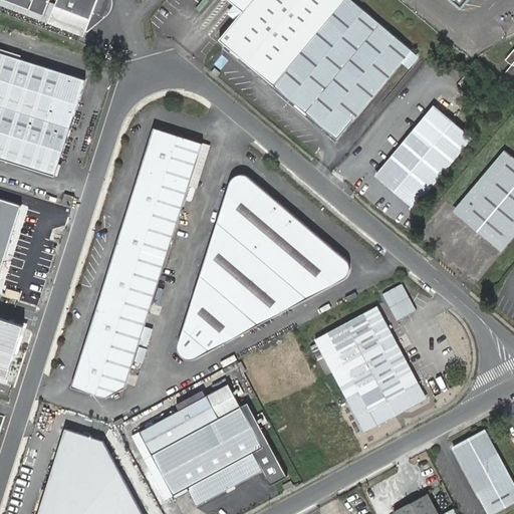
[(45,15),(4,0),(0,0),(0,2),(0,4),(83,36),(90,19),(56,6),(57,4),(51,2),(45,15)]
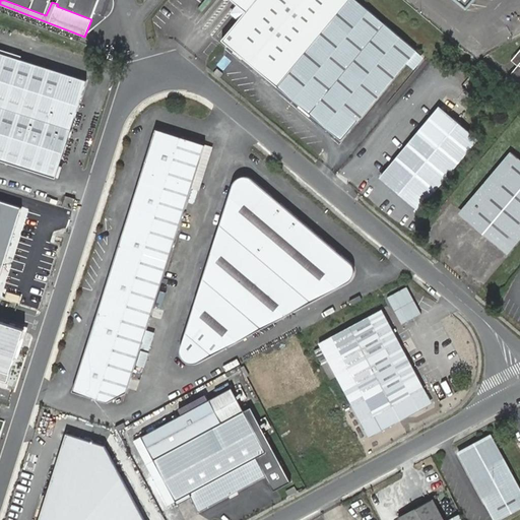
[(4,0),(46,15),(52,2),(52,0),(59,0),(58,4),(57,6),(91,19),(95,20),(100,20),(105,19),(108,16),(110,14),(112,12),(114,9),(115,4),(114,0),(4,0)]
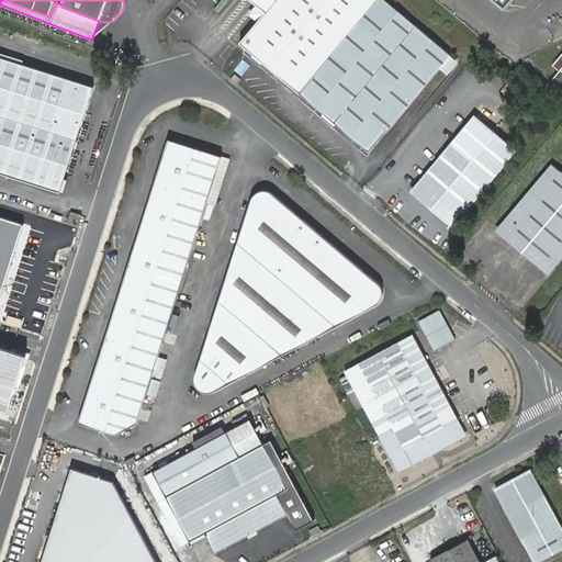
[(239,43),(284,81),(352,0),(250,0),(257,6),(251,12),(260,19),(239,43)]
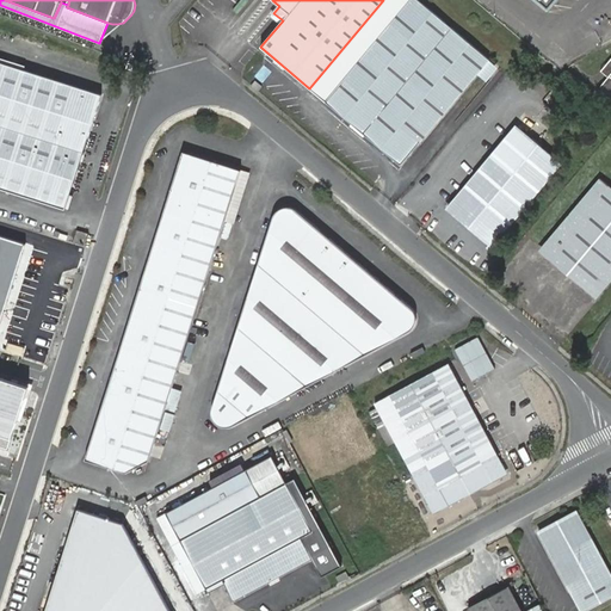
[(418,0),(383,0),(309,88),(401,165),(489,60),(418,0)]
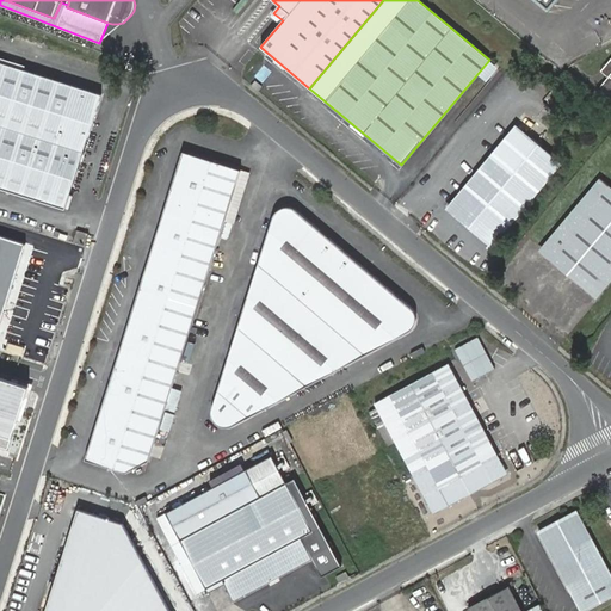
[(610,59),(600,72),(609,78),(600,87),(610,96),(610,59)]
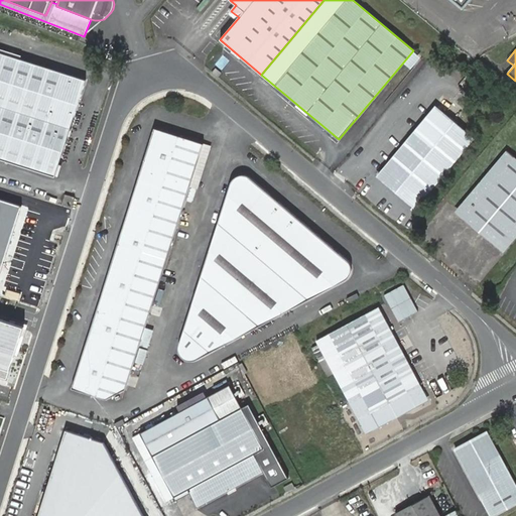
[(0,158),(55,176),(86,80),(0,52),(0,158)]
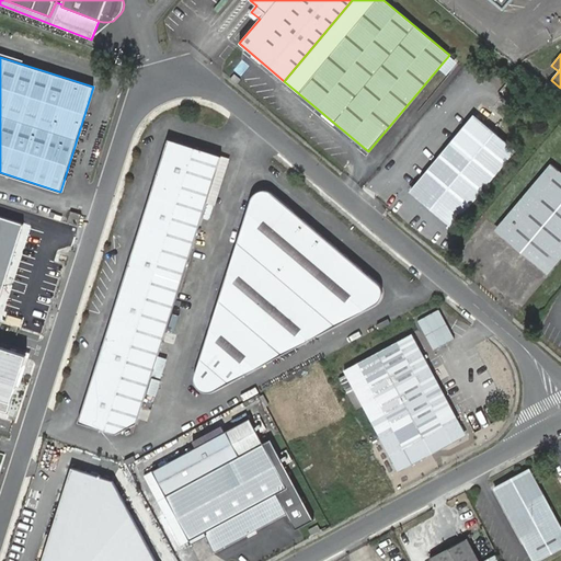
[(237,84),(241,79),(235,75),(230,79),(237,84)]
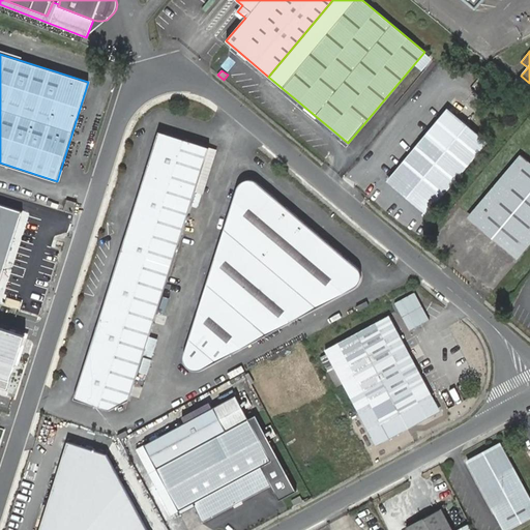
[(448,108),(388,179),(429,212),(488,142),(448,108)]
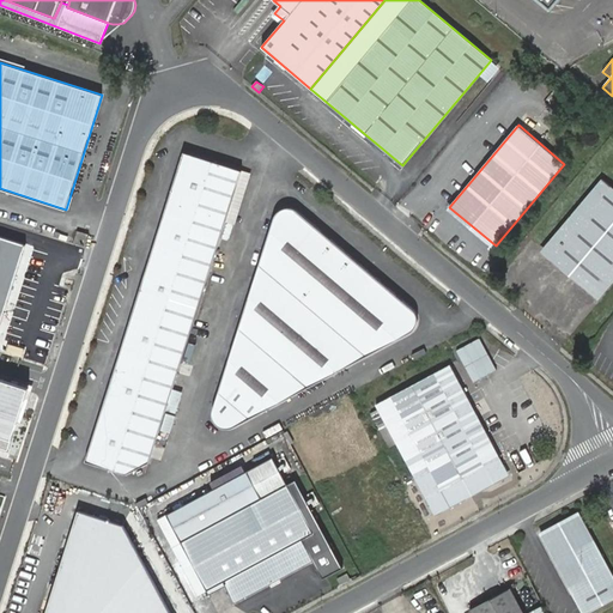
[(183,153),(86,463),(127,475),(150,465),(241,171),(183,153)]
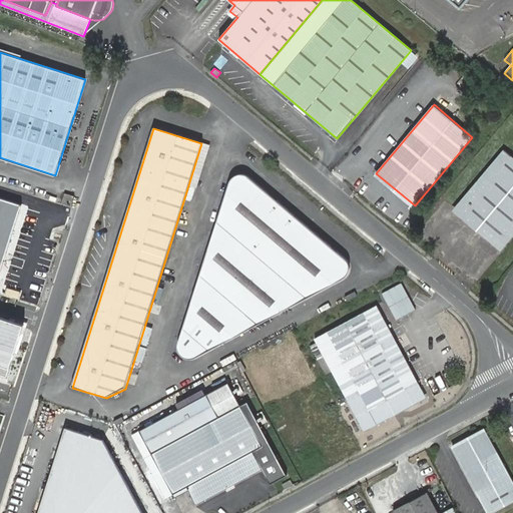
[(512,156),(504,149),(456,206),(463,212),(504,247),(512,235),(512,156)]
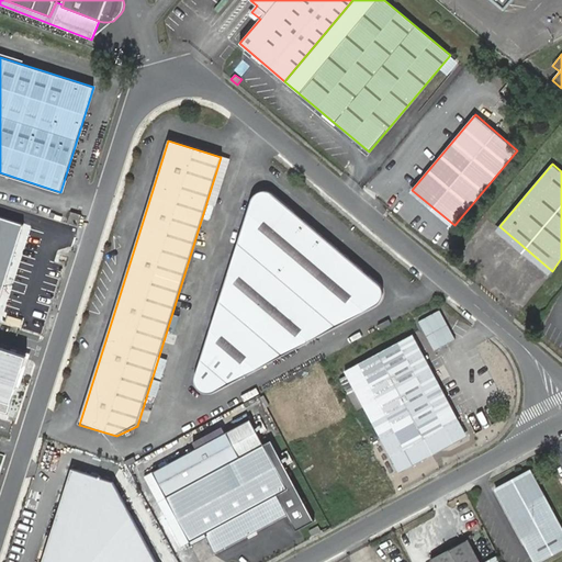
[(251,200),(194,375),(195,379),(197,384),(199,386),(200,389),(205,391),(209,392),(214,391),(377,305),(381,302),(382,300),(383,294),(383,292),(382,288),(381,284),(379,282),(273,193),(271,192),(268,191),(263,191),(260,191),(256,194),(254,195),(251,200)]
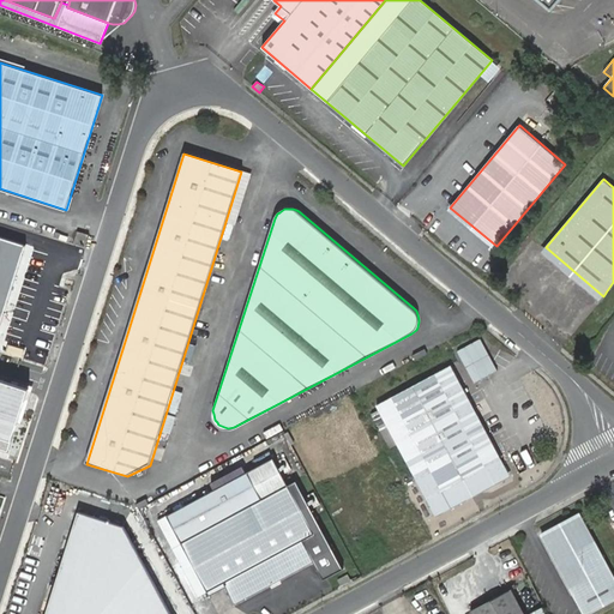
[(73,244),(85,247),(89,234),(77,230),(73,244)]
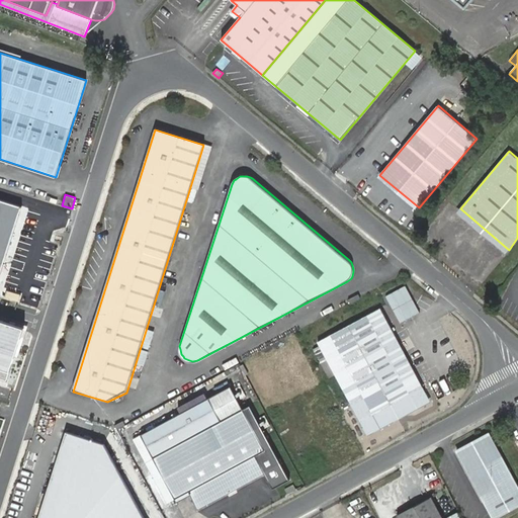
[(0,275),(22,206),(0,199),(0,275)]
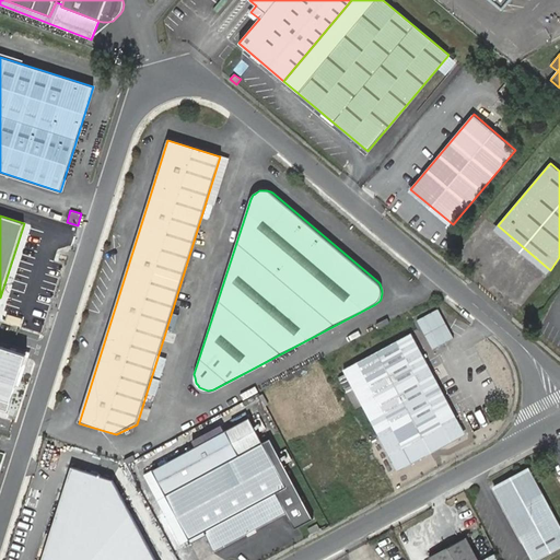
[(441,308),(418,318),(433,349),(455,339),(441,308)]
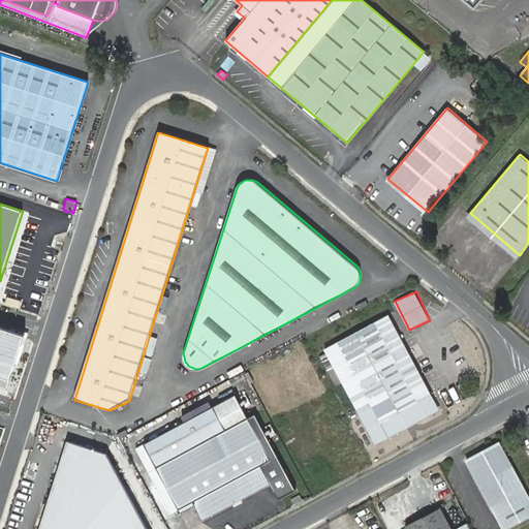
[(27,304),(25,310),(40,313),(42,307),(27,304)]
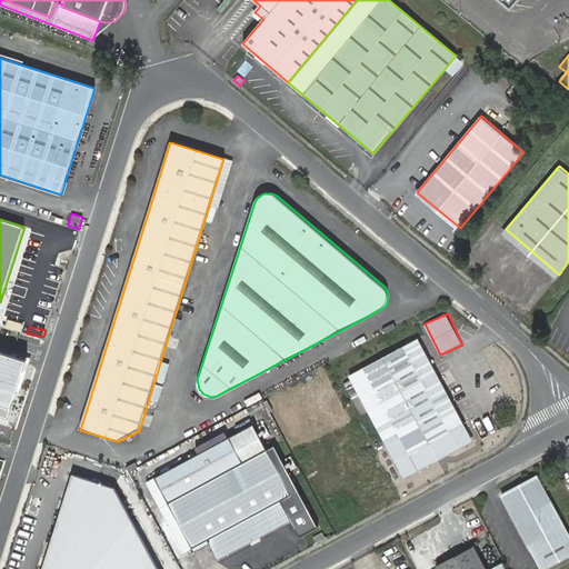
[(418,338),(349,375),(401,473),(470,437),(418,338)]
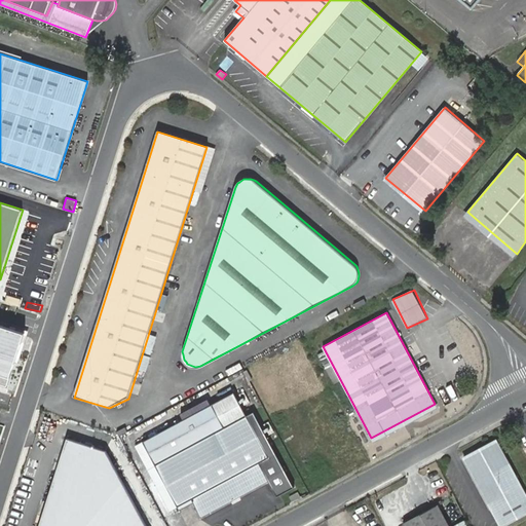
[(230,500),(239,496),(269,480),(259,462),(268,457),(246,415),(223,426),(211,404),(142,441),(154,463),(177,505),(190,498),(200,517),(230,500)]
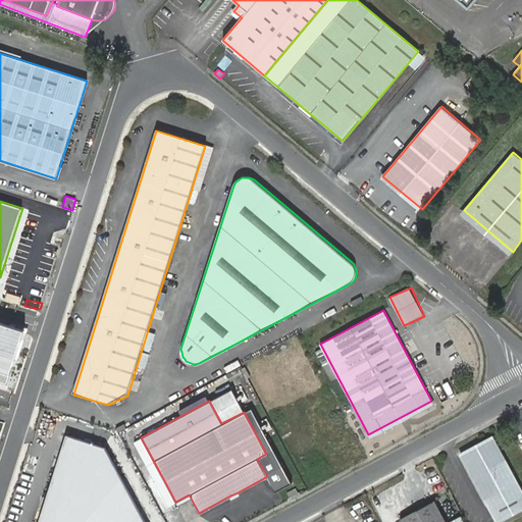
[(292,483),(252,408),(244,412),(266,454),(257,459),(275,492),(292,483)]
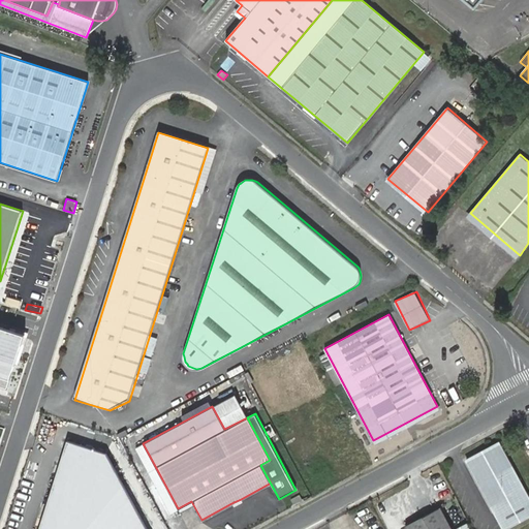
[(117,434),(119,438),(127,434),(124,430),(117,434)]
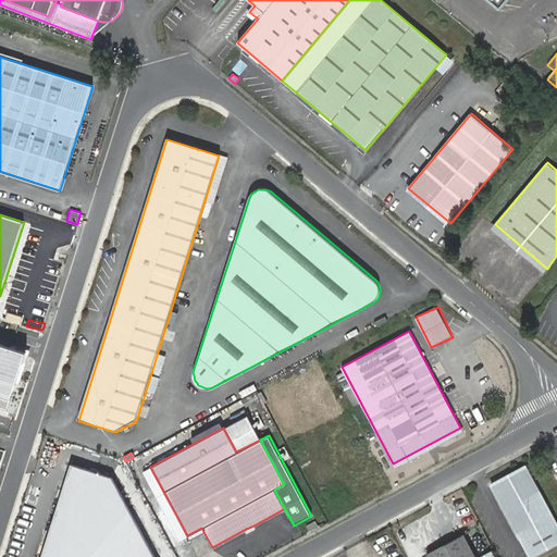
[(71,465),(41,556),(155,556),(113,479),(71,465)]
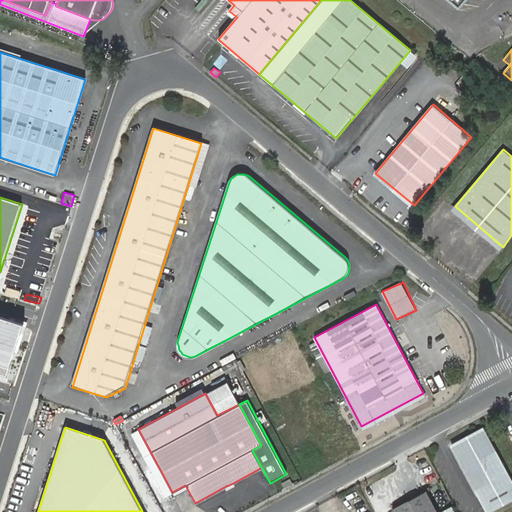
[(486,511),(487,511),(511,499),(511,479),(483,428),(450,446),(486,511)]
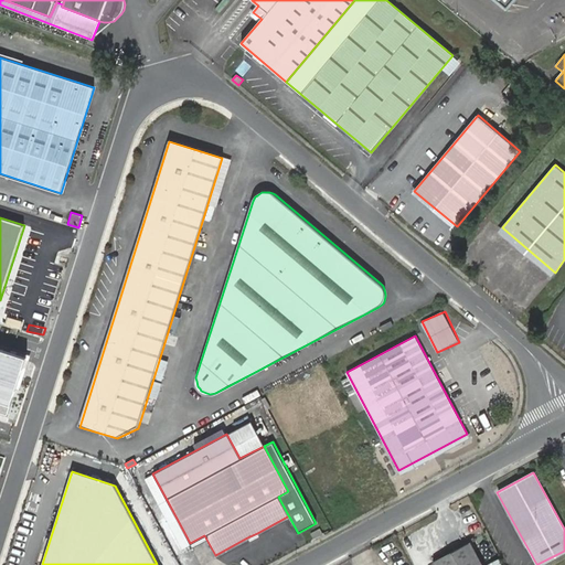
[(190,543),(166,498),(158,502),(181,548),(190,543)]
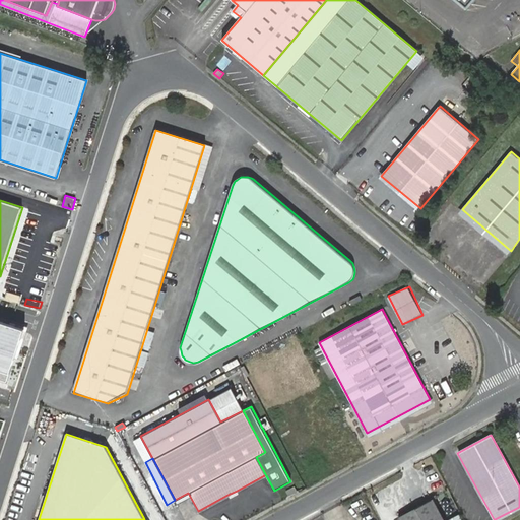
[(239,494),(237,491),(228,495),(230,499),(239,494)]
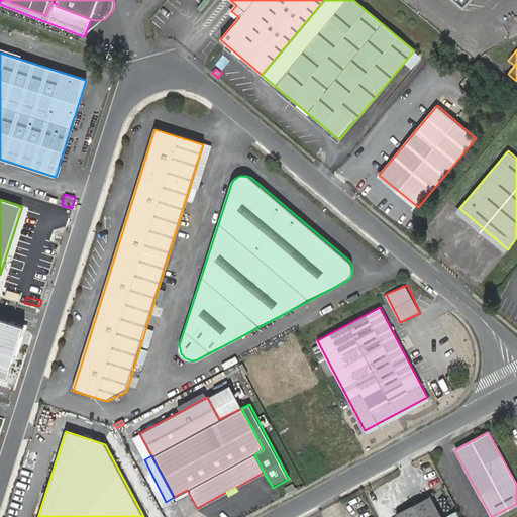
[(441,516),(431,496),(397,514),(398,516),(441,516)]
